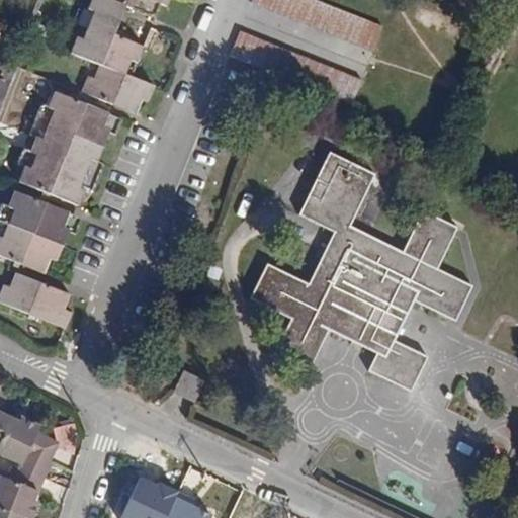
[(92,0),(89,9),(94,11),(83,39),(77,37),(71,54),(99,65),(94,77),(89,76),(82,92),(136,114),(142,100),(148,102),(154,86),(125,75),(132,61),(137,63),(143,48),(114,35),(125,6),(156,18),(161,5),(167,8),(169,0),(92,0)]
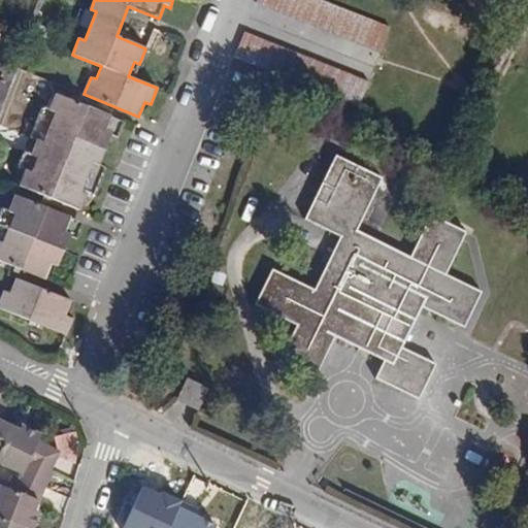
[(391,27),(322,0),(258,0),(257,2),(382,52),(391,27)]
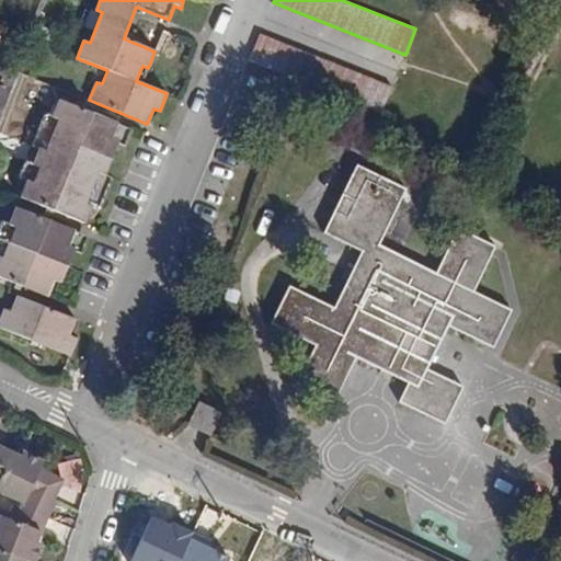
[(57,32),(42,26),(38,35),(54,42),(57,32)]
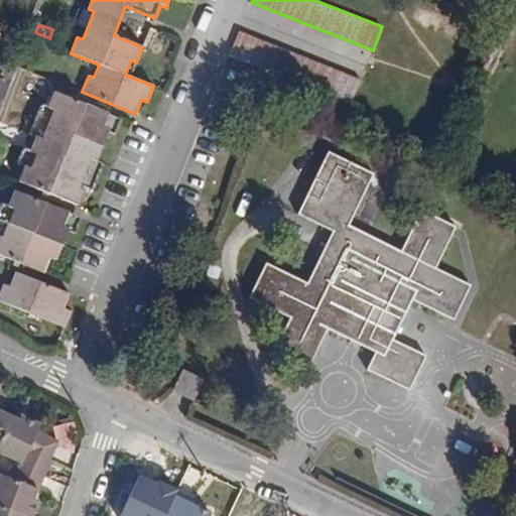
[(361,79),(241,31),(230,56),(351,104),(361,79)]
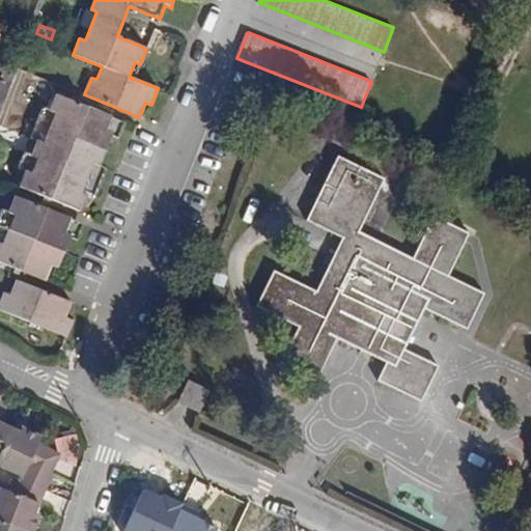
[(112,117),(57,95),(49,112),(42,108),(30,137),(37,140),(31,158),(37,160),(31,173),(26,171),(20,187),(81,212),(87,196),(81,193),(93,164),(99,167),(112,135),(106,133),(112,117)]
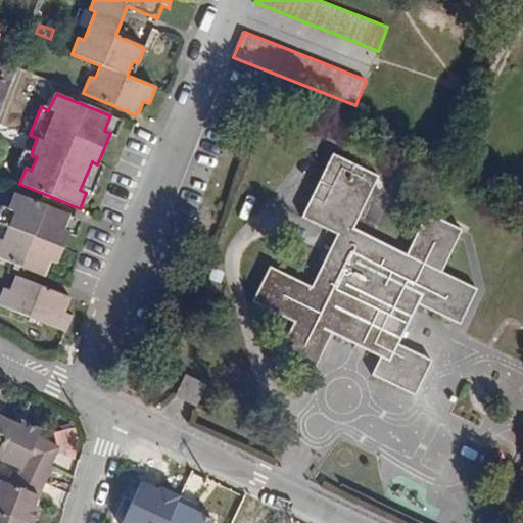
[(379,177),(333,154),(302,217),(336,234),(312,287),(271,268),(253,302),(294,322),(277,358),(312,375),(332,333),(381,358),(372,375),(414,395),(432,361),(399,344),(419,304),(461,324),(477,289),(442,272),(463,231),(428,214),(408,254),(353,229),(379,177)]
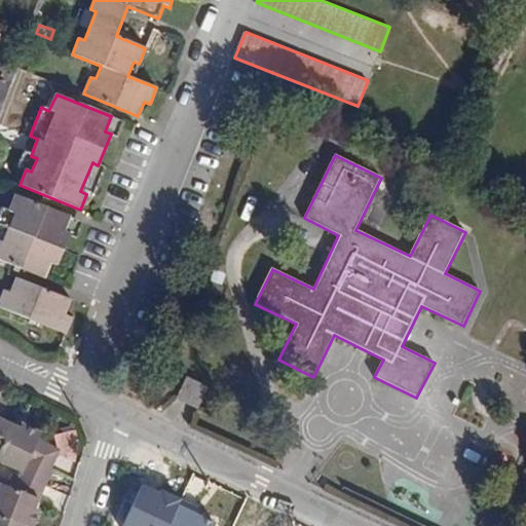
[(70,218),(14,195),(8,212),(13,213),(3,241),(0,239),(0,259),(45,278),(52,263),(58,265),(70,233),(65,230),(70,218)]
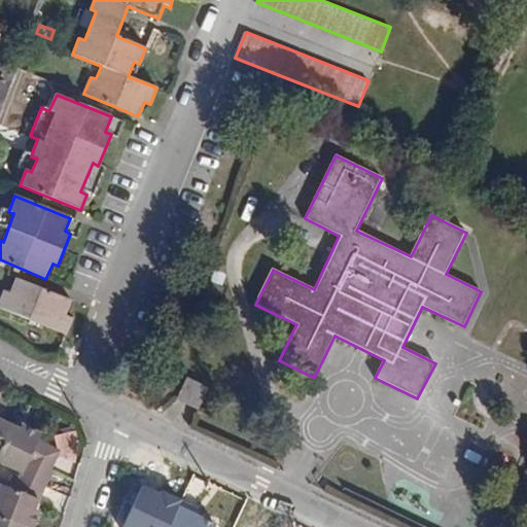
[(71,302),(16,278),(11,292),(5,289),(0,301),(0,307),(67,335),(73,318),(66,315),(71,302)]
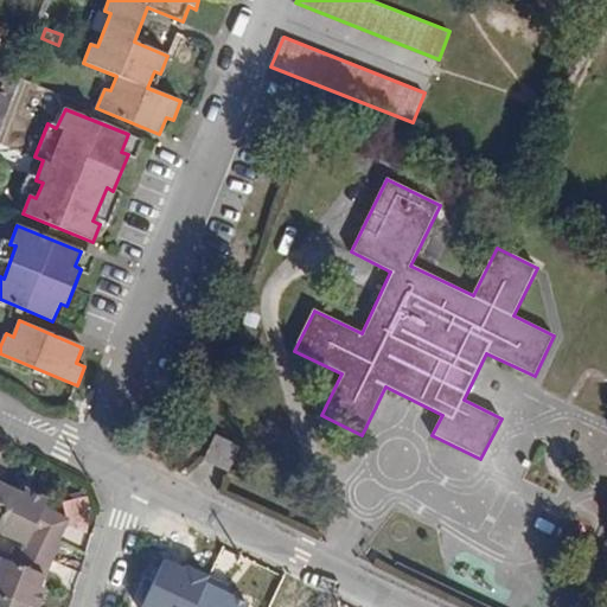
[(161,395),(146,389),(139,404),(154,410),(161,395)]
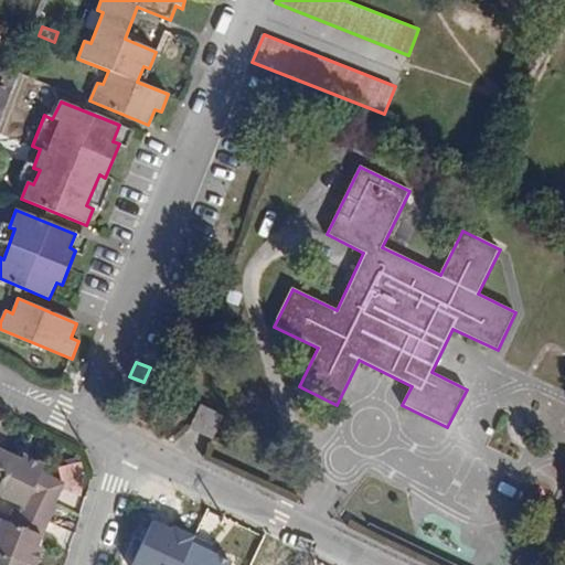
[(222,416),(201,406),(191,427),(211,437),(222,416)]
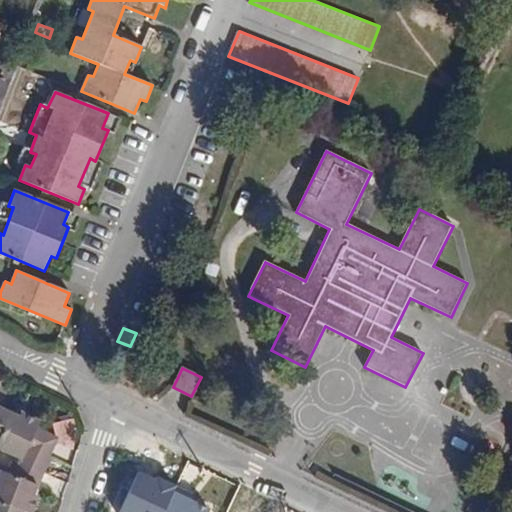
[(0,449),(20,459),(13,475),(1,470),(0,473),(0,511),(32,511),(39,498),(35,496),(52,458),(49,458),(59,439),(38,428),(41,421),(22,412),(20,416),(0,407),(0,449)]
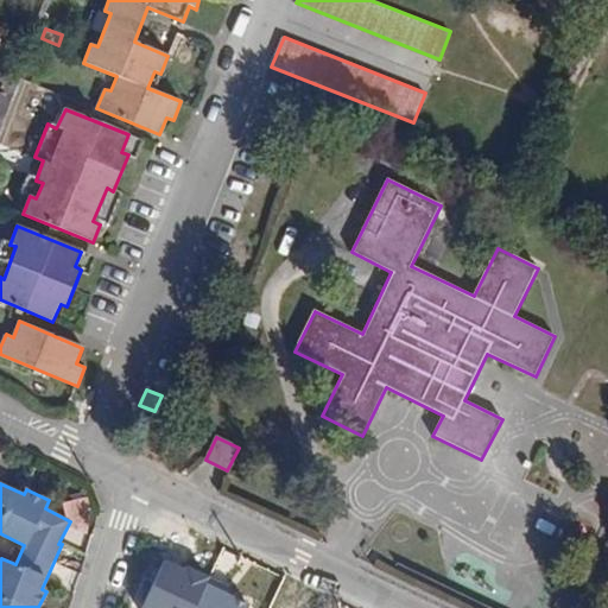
[(210,580),(164,559),(141,607),(196,607),(208,584),(210,580)]
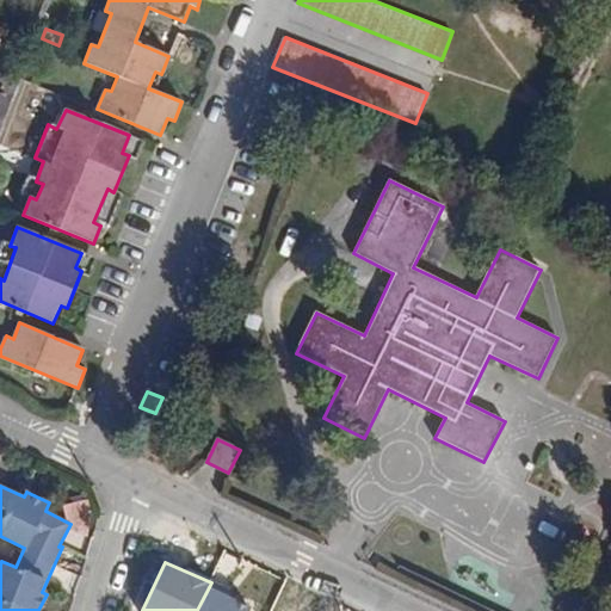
[(248,610),(251,608),(209,587),(197,610),(248,610)]
